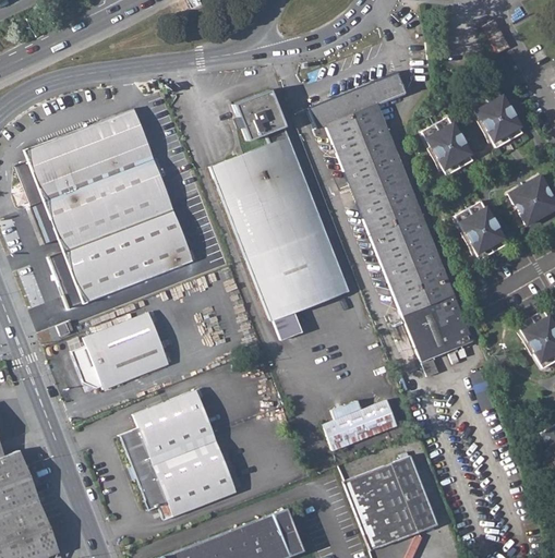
[(496,17),(483,25),(499,52),(511,46),(496,17)]
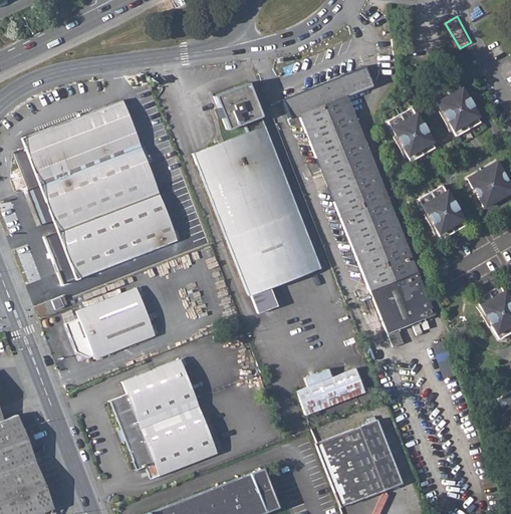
[(365,66),(283,99),(291,118),(301,115),(389,333),(436,314),(348,95),(373,85),(365,66)]
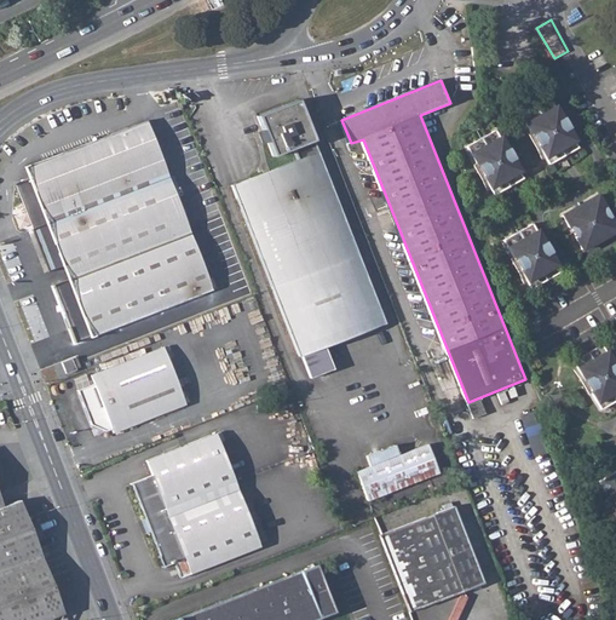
[(580,148),(552,98),(524,115),(552,164),(580,148)]
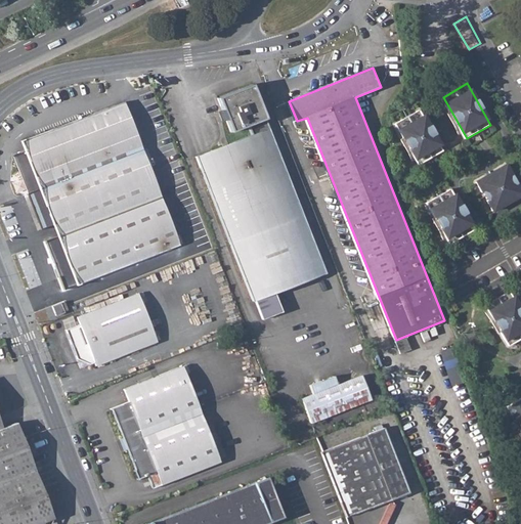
[(254,85),(221,98),(233,132),(251,125),(254,134),(199,157),(256,302),(328,273),(254,85)]
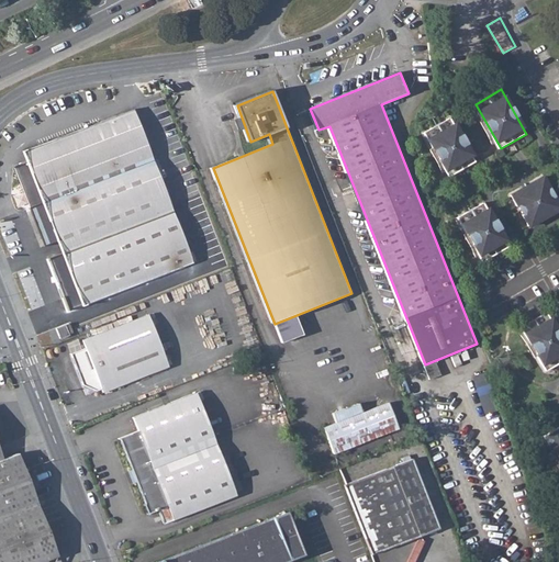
[(135,109),(26,150),(31,161),(17,167),(44,238),(47,237),(51,244),(54,243),(60,240),(66,254),(174,212),(161,178),(158,179),(152,161),(155,160),(135,109)]
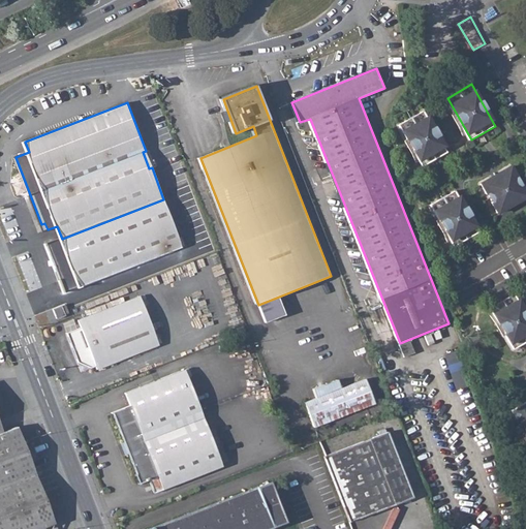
[(449,152),(424,111),(400,124),(424,165),(449,152)]
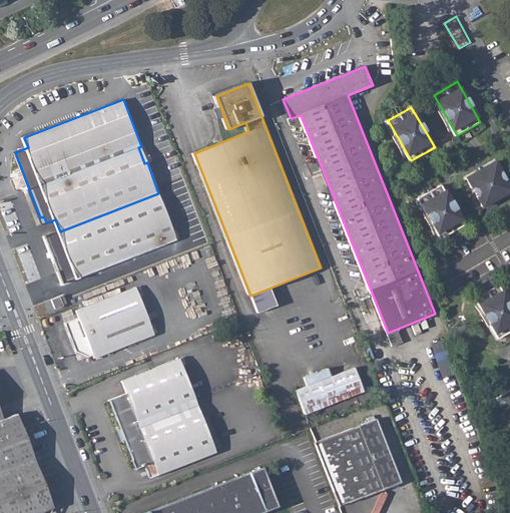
[(138,147),(144,163),(147,162),(141,146),(138,147)]
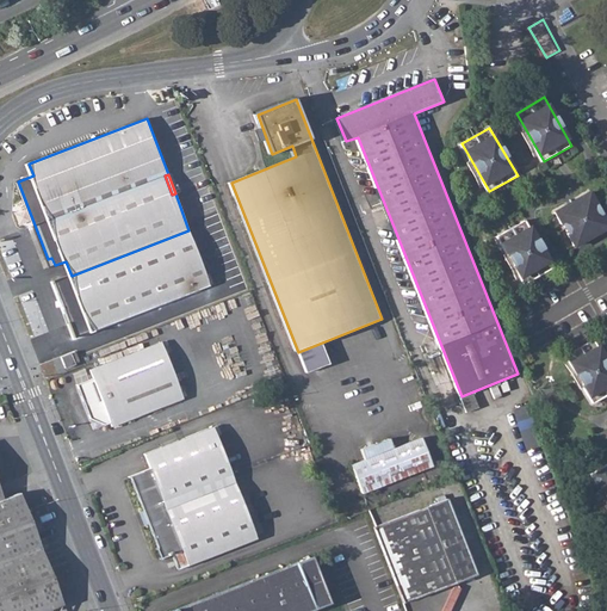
[(590,192),(556,211),(563,224),(564,223),(569,233),(576,246),(606,229),(606,221),(590,192)]
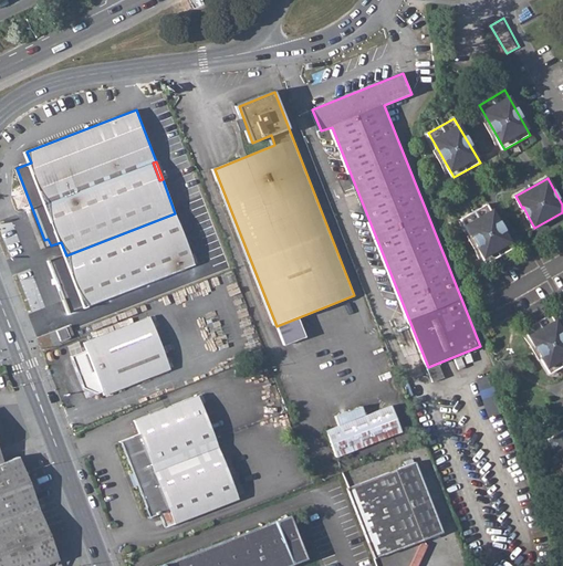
[(513,248),(488,203),(461,219),(487,263),(513,248)]
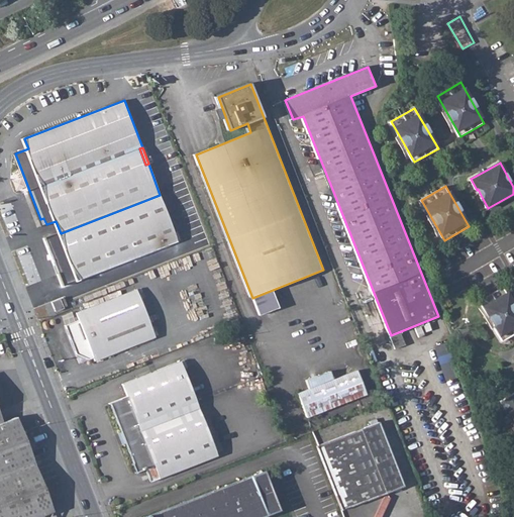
[(54,235),(47,238),(66,285),(178,242),(160,195),(61,233),(54,235)]
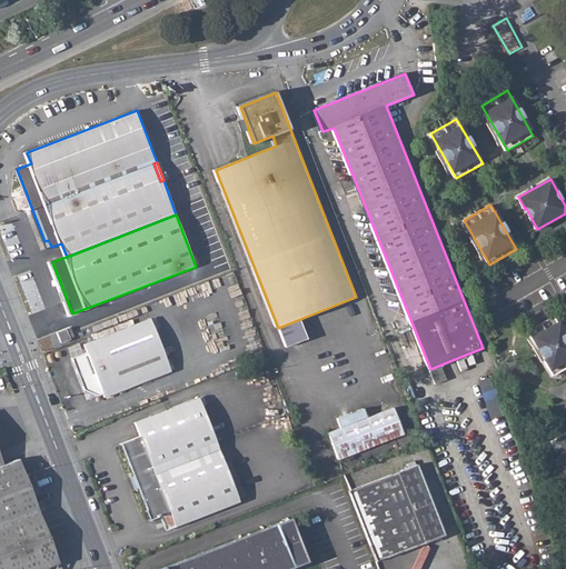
[(55,246),(59,259),(67,257),(61,243),(55,246)]
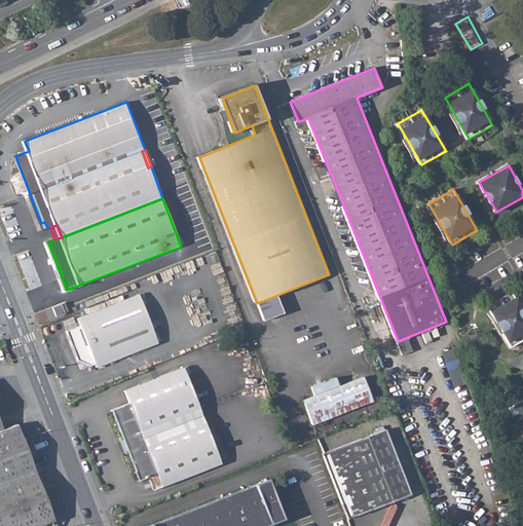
[(522,311),(512,292),(487,306),(511,347),(522,340),(522,311)]
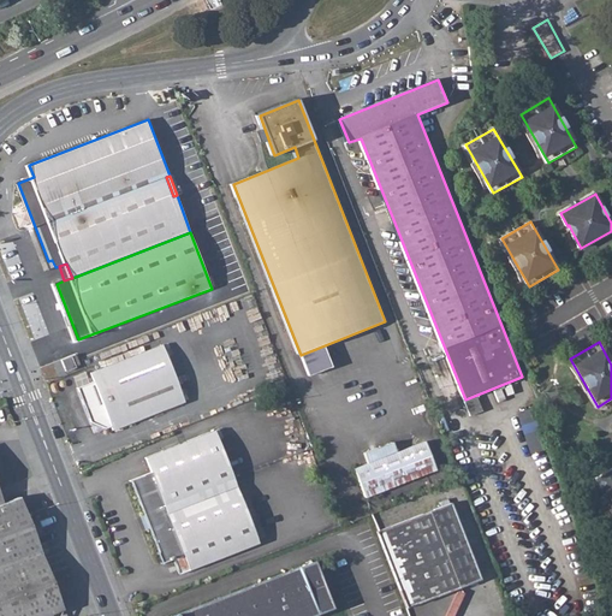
[(155,349),(94,373),(96,381),(79,388),(94,422),(107,428),(114,425),(116,430),(186,402),(178,380),(167,353),(165,345),(164,345),(155,349)]
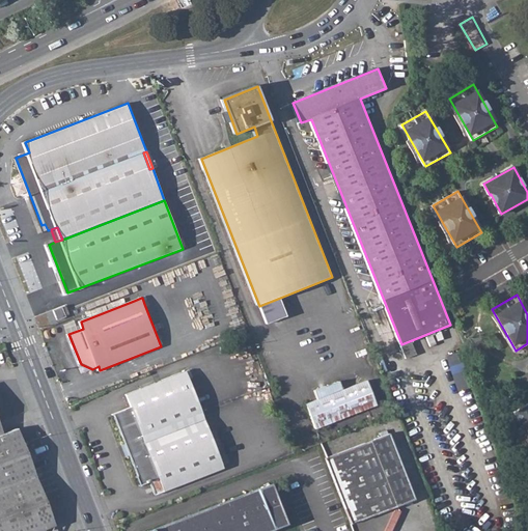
[(144,304),(154,328),(161,325),(151,301),(144,304)]
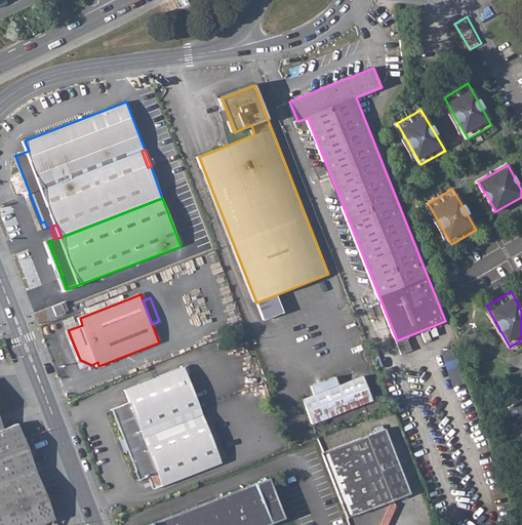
[(68,303),(55,307),(58,316),(71,312),(68,303)]
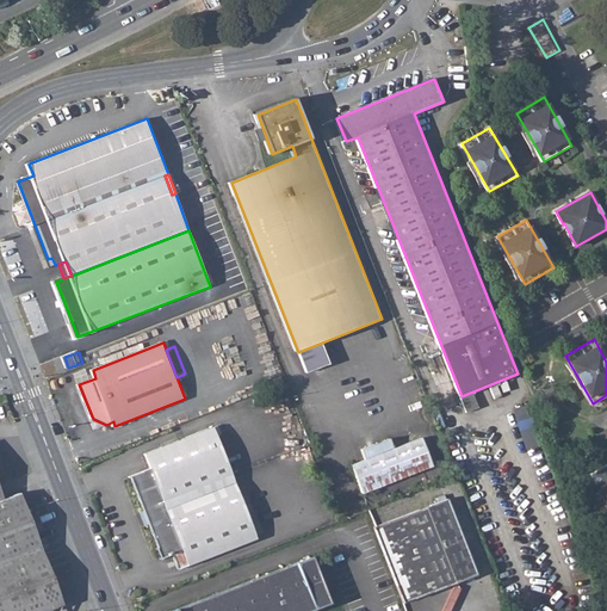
[(515,412),(553,518),(569,511),(531,406),(515,412)]
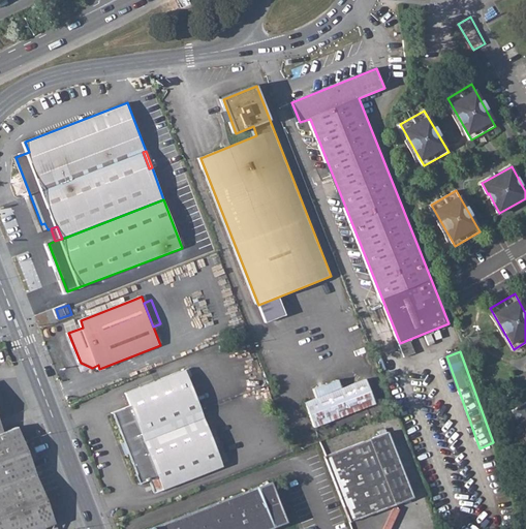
[(81,363),(84,371),(92,368),(81,363)]
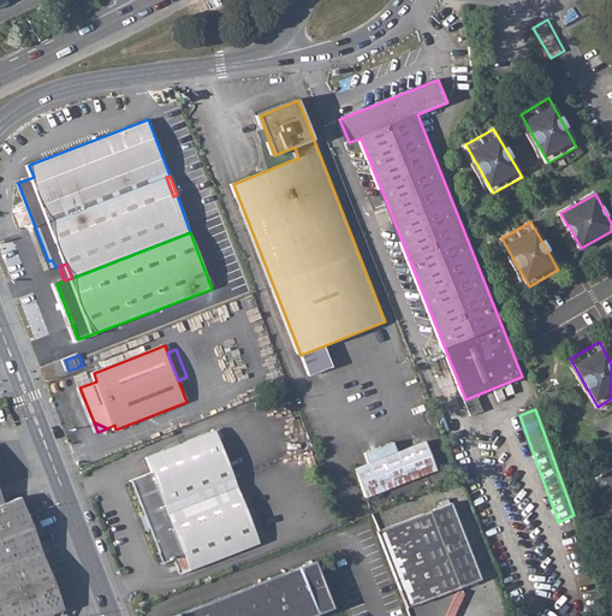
[(223,430),(148,457),(154,472),(135,480),(148,515),(153,528),(165,564),(177,560),(182,574),(261,543),(220,440),(226,438),(223,430)]
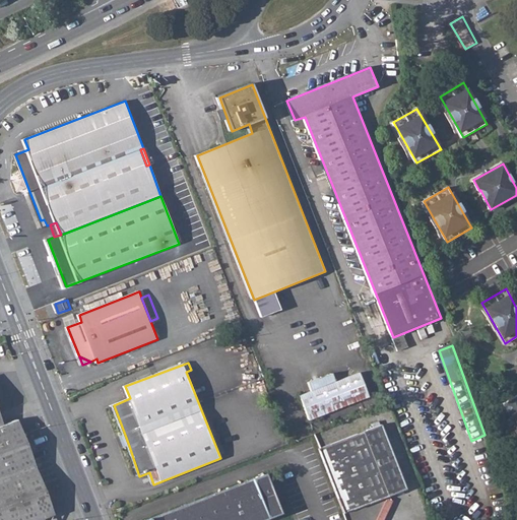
[(303,395),(312,419),(373,397),(364,372),(339,381),(336,373),(311,382),(314,391),(303,395)]
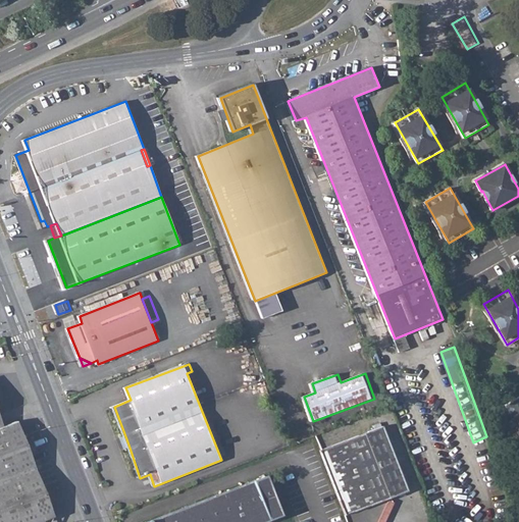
[(518,397),(505,405),(511,417),(513,415),(518,424),(518,428),(518,397)]
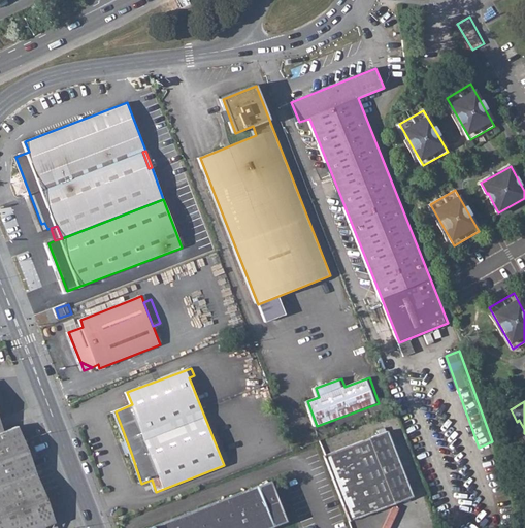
[(0,527),(38,527),(56,522),(18,426),(4,432),(0,422),(0,527)]
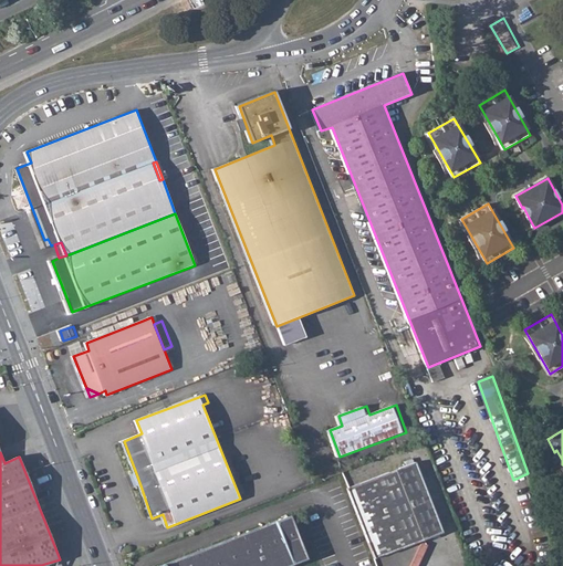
[(417,462),(350,489),(377,558),(445,532),(417,462)]
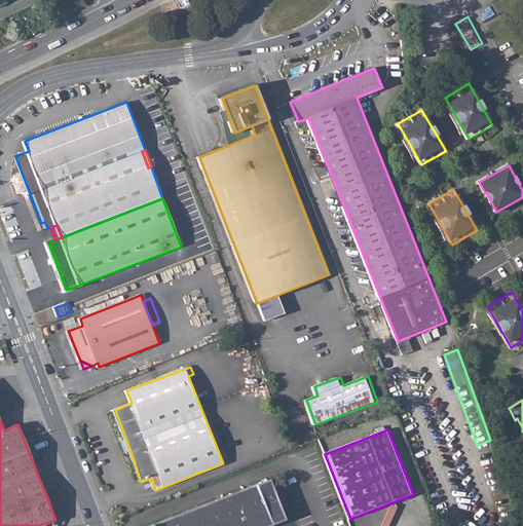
[(270,480),(151,525),(268,525),(286,519),(270,480)]
